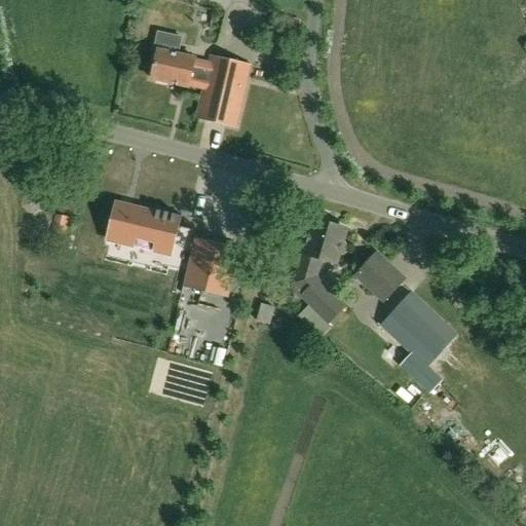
[(156,51),(150,78),(201,89),(195,118),(235,126),(250,65),(210,55),(208,63),(193,59),(194,59),(178,54),(182,38),(157,32),(153,50),(156,51)]
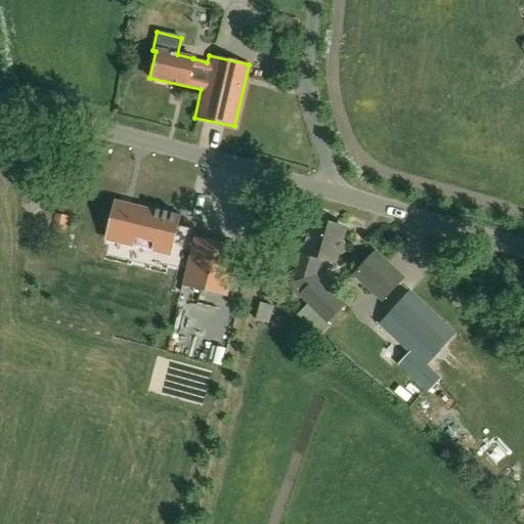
[(156,239),(154,247),(166,250),(173,218),(129,208),(128,214),(116,211),(110,236),(132,242),(134,233),(156,239)]
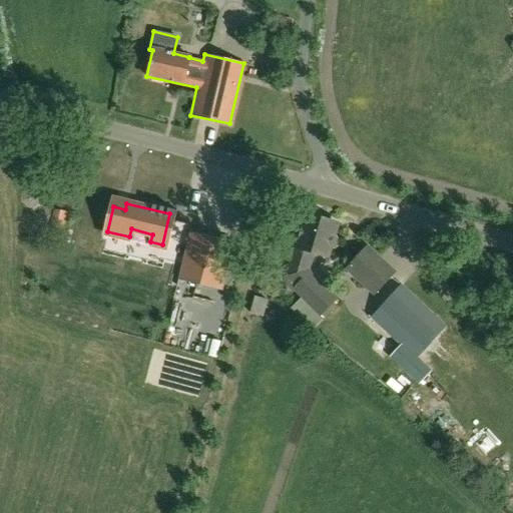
[(303,227),(296,231),(300,238),(298,246),(296,245),(287,276),(297,286),(294,289),(320,315),(336,300),(307,271),(313,252),(325,257),(329,244),(335,239),(332,233),(335,222),(307,214),(303,227)]
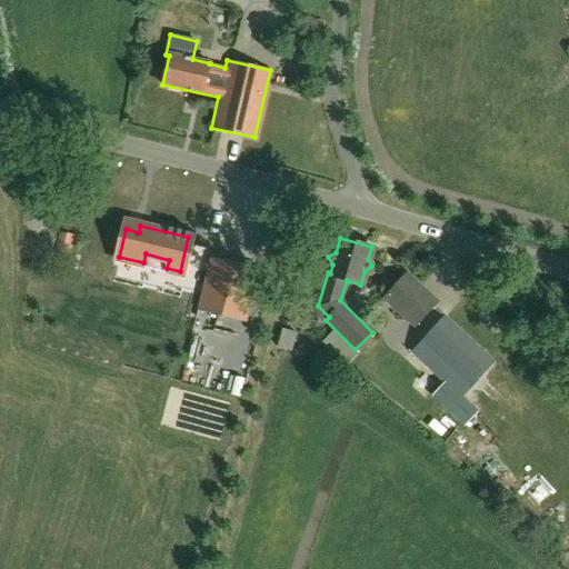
[(247,322),(258,270),(210,259),(198,311),(247,322)]
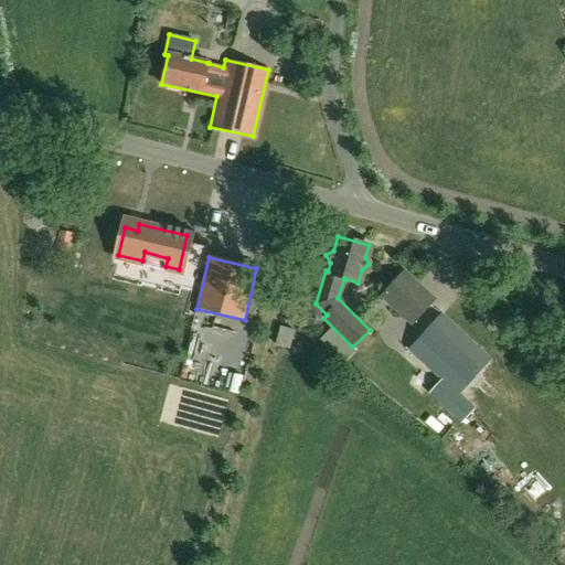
[(434,299),(403,272),(382,296),(413,323),(434,299)]
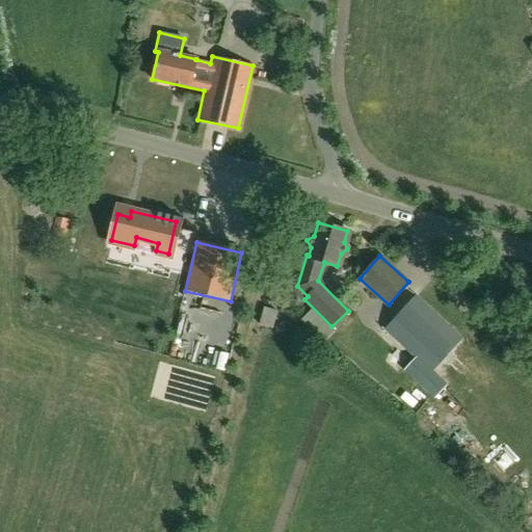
[(433,395),(445,382),(431,370),(461,339),(416,295),(386,327),(417,357),(406,369),(433,395)]
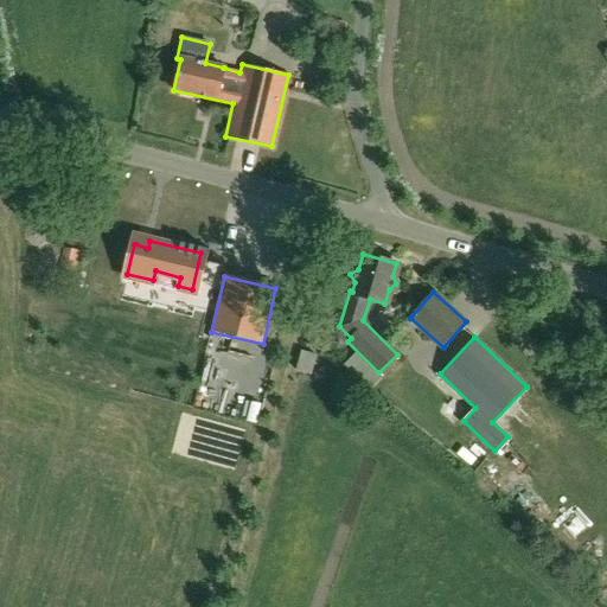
[(302,351),(296,370),(311,374),(317,355),(302,351)]
